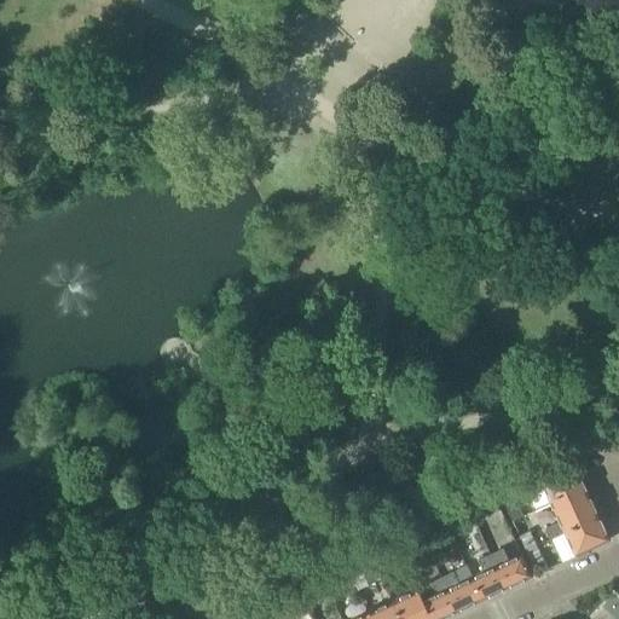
[(429,259),(429,252),(428,239),(417,239),(417,259),(429,259)]
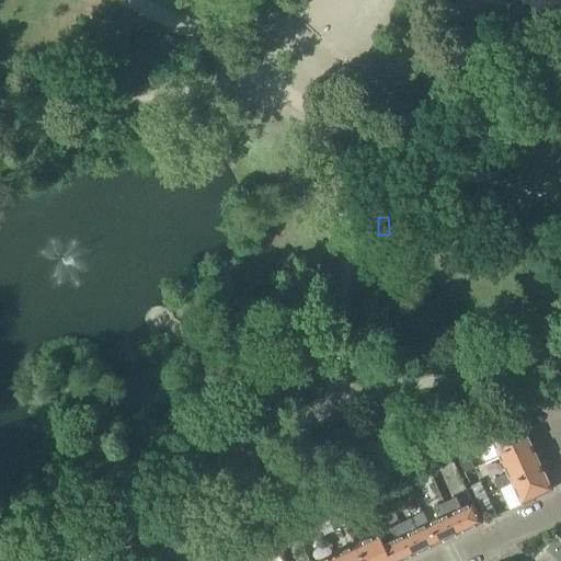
[(485,461),(488,466),(530,445),(518,419),(474,439),(479,449),(491,444),(497,456),(485,461)]
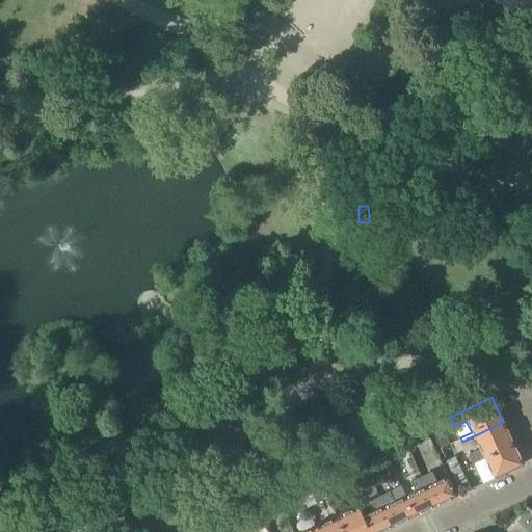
[(436,419),(427,423),(439,448),(448,443),(442,431),(436,419)]
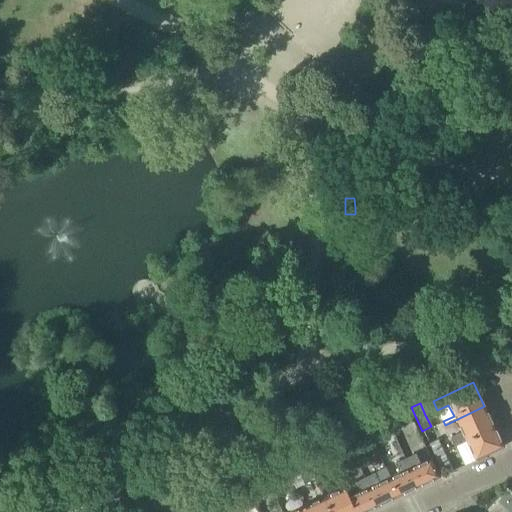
[(455,446),(466,441),(494,427),(484,406),(445,425),(455,446)]
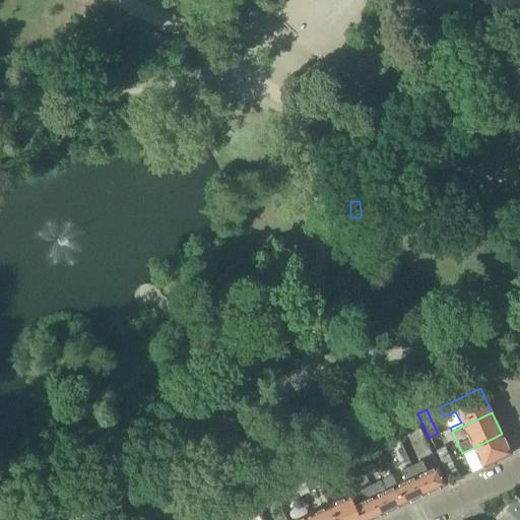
[(407,425),(395,431),(399,439),(410,434),(407,425)]
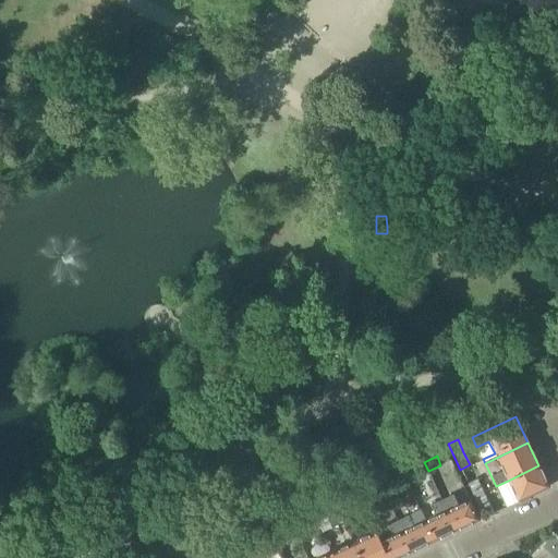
[(428,471),(424,462),(411,469),(415,477),(428,471)]
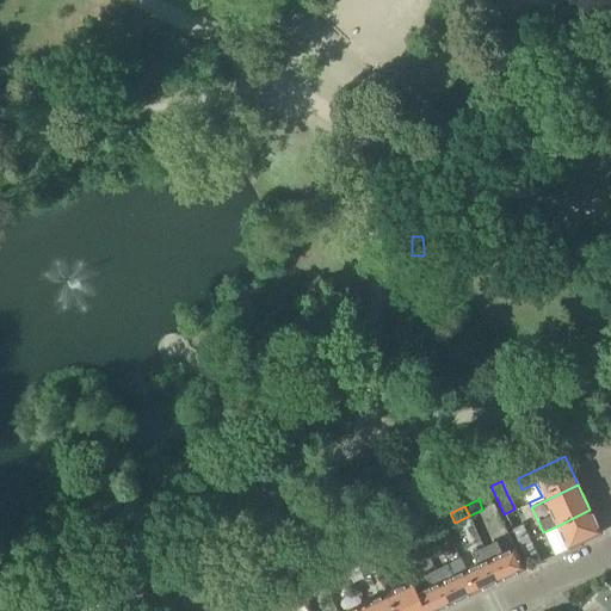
[(590,510),(556,526),(567,549),(600,534),(590,510)]
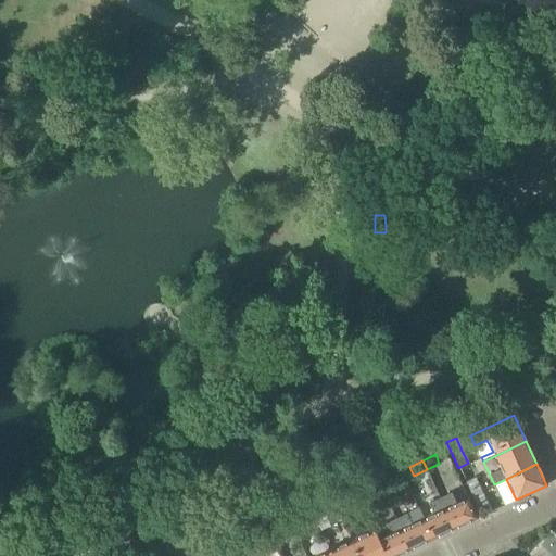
[(391,476),(378,482),(381,491),(394,484),(391,476)]
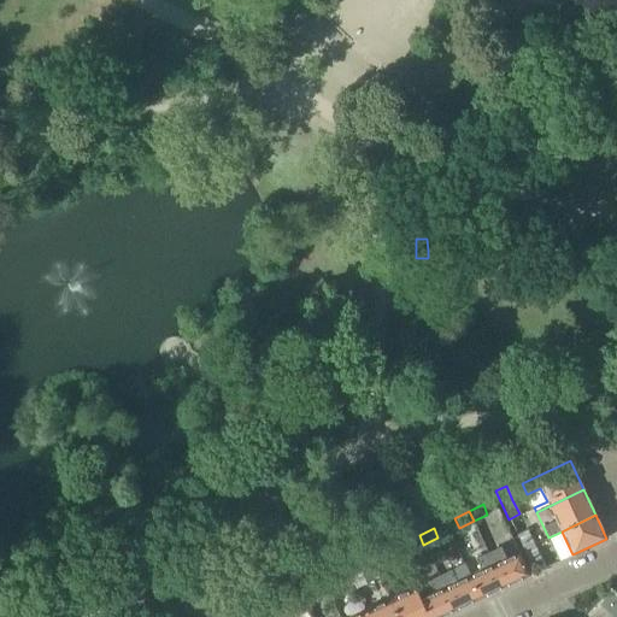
[(523,550),(533,545),(527,530),(516,535),(523,550)]
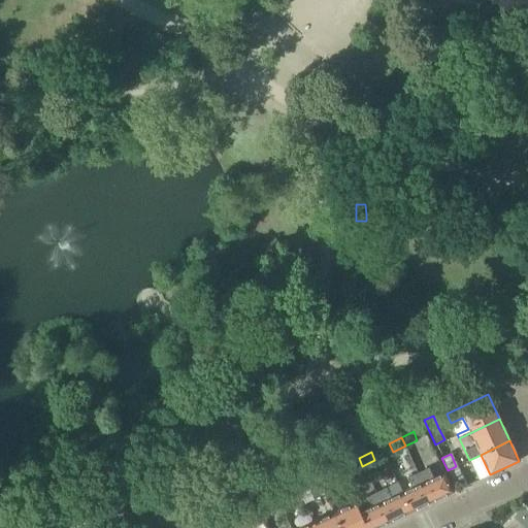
[(362,466),(359,458),(347,463),(351,471),(362,466)]
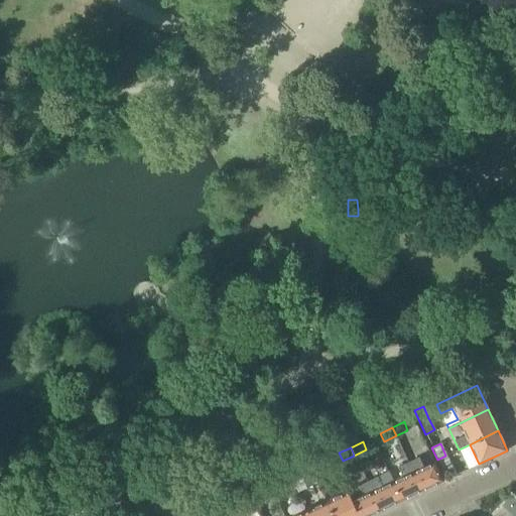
[(452,468),(445,456),(437,460),(443,472),(452,468)]
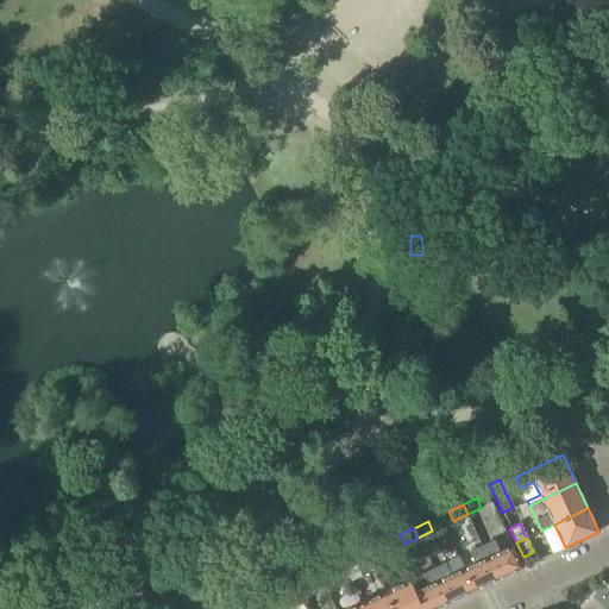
[(378,539),(364,546),(368,553),(382,547),(378,539)]
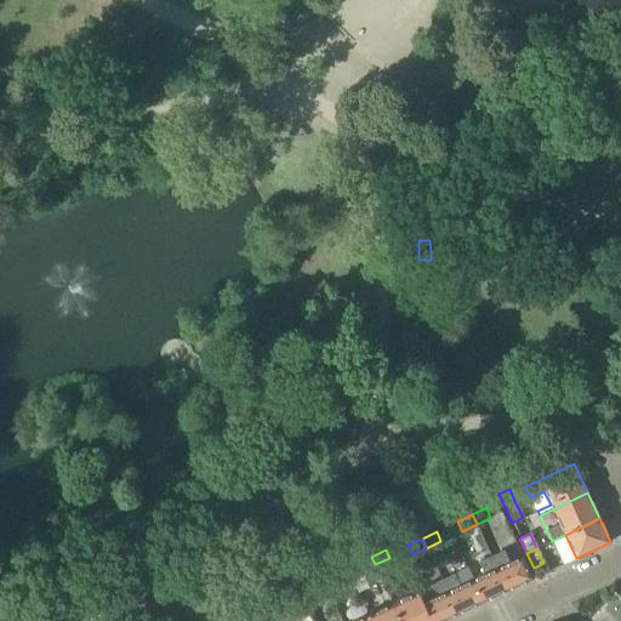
[(502,551),(491,556),(507,591),(533,579),(523,556),(508,562),(502,551)]
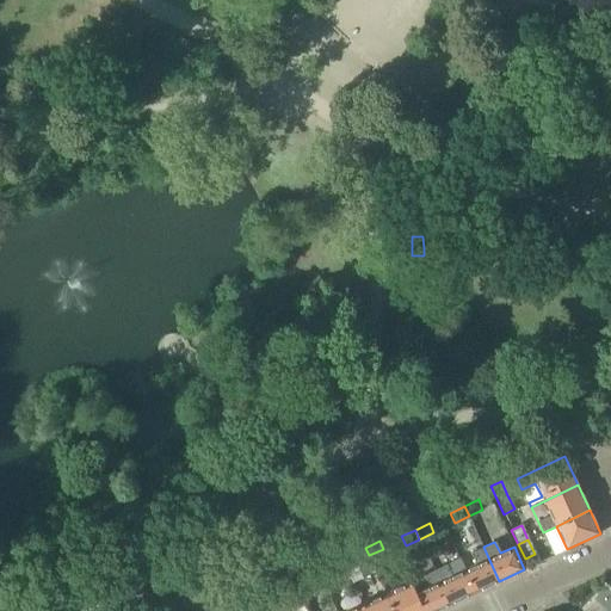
[(475,563),(463,569),(474,592),(499,581),(483,547),(470,553),(475,563)]
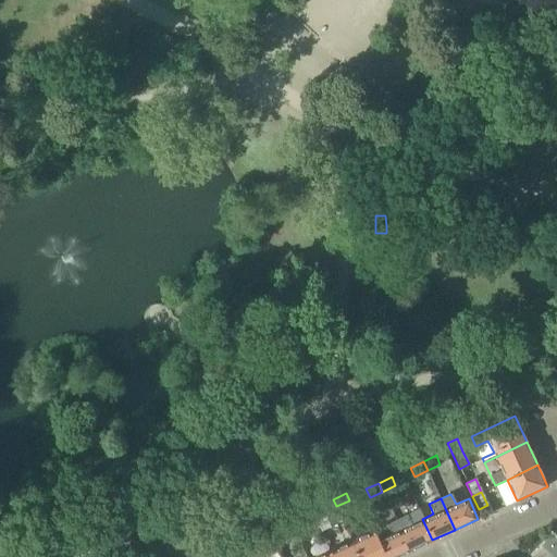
[(336,506),(333,499),(320,505),(323,512),(336,506)]
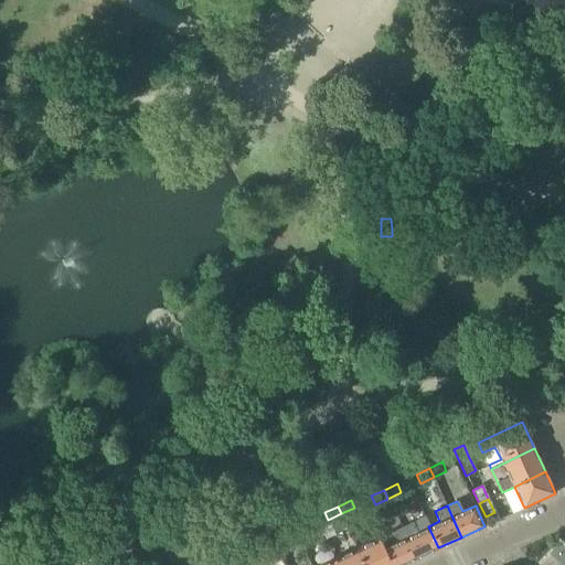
[(424,516),(402,528),(416,558),(438,547),(428,526),(424,516)]
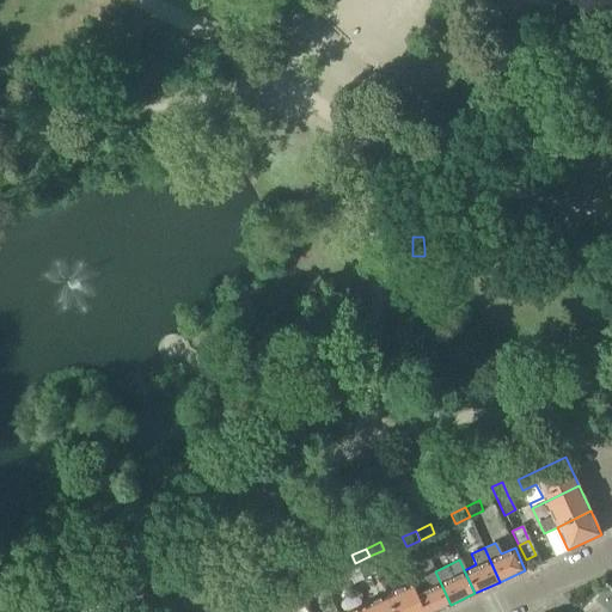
[(334,569),(319,576),(324,586),(338,579),(334,569)]
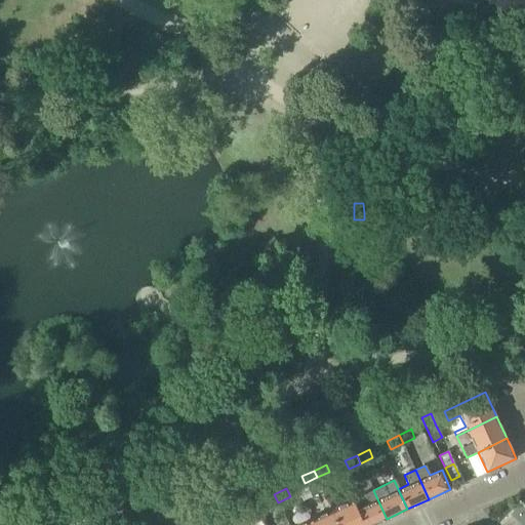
[(357,509),(364,524),(373,524),(387,519),(373,490),(362,494),(366,505),(357,509)]
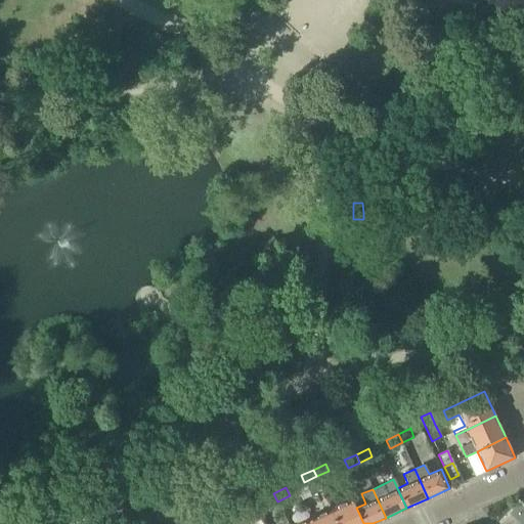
[(277,501),(273,493),(261,498),(265,507),(277,501)]
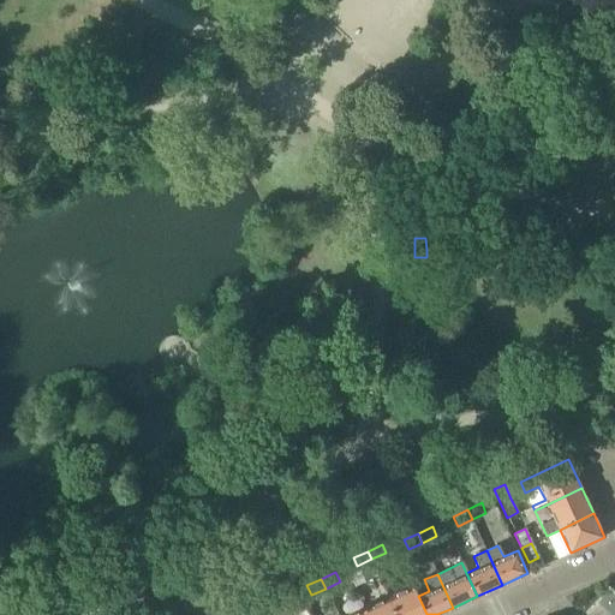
[(413,585),(388,597),(396,614),(427,614),(418,596),(413,585)]
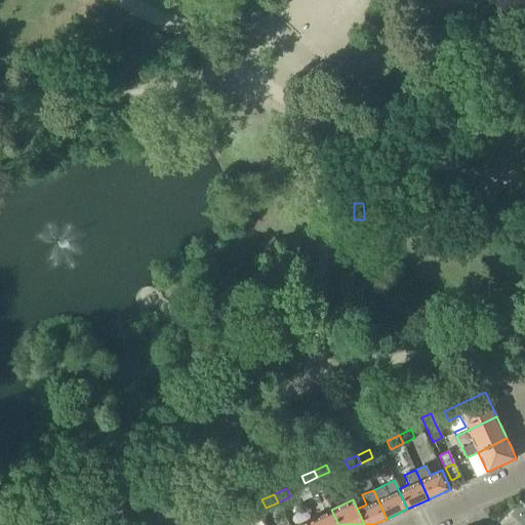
[(247,507),(235,513),(239,521),(250,515),(247,507)]
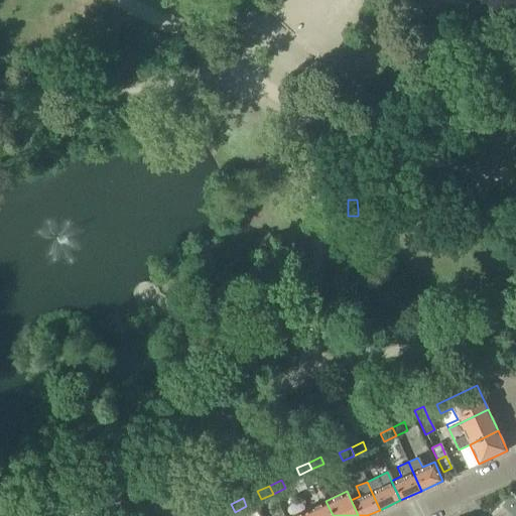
[(304,511),(305,515),(333,515),(326,501),(308,509),(304,511)]
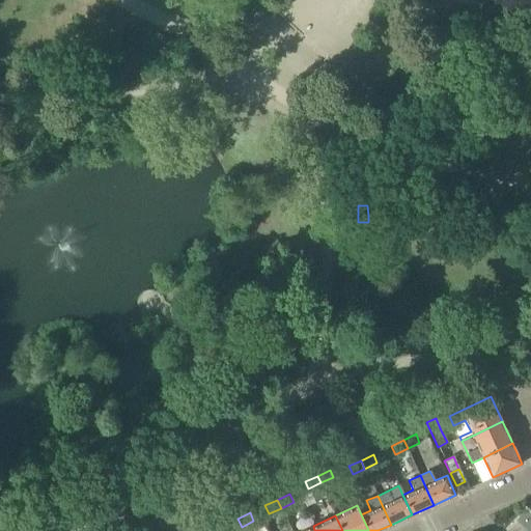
[(232,530),(242,527),(238,519),(215,529),(216,530),(232,530)]
